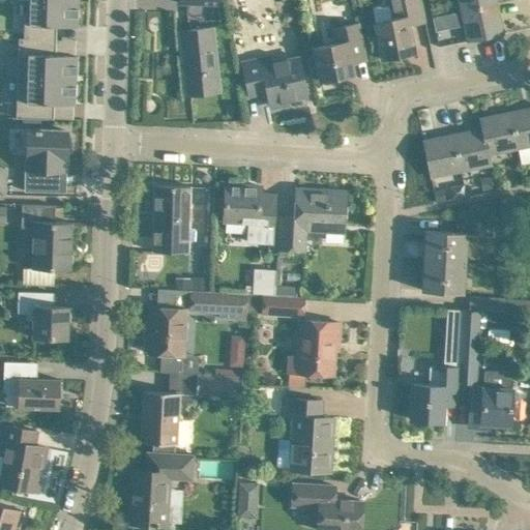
[(23,22),(23,38),(55,39),(55,26),(76,26),(77,1),(33,0),(28,0),(28,22),(23,22)]
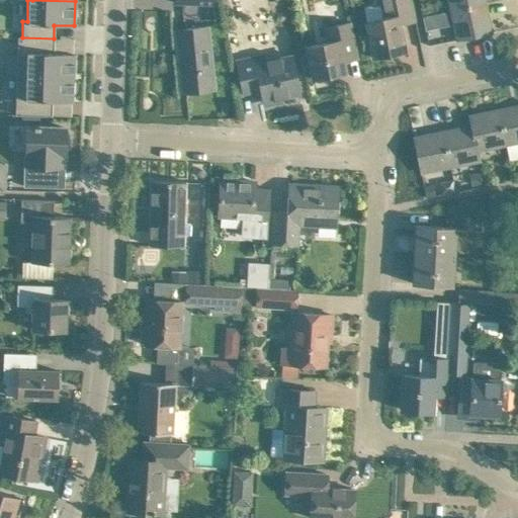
[(365,21),(373,58),(406,51),(400,24),(415,21),(410,0),(377,0),(381,18),(365,21)]
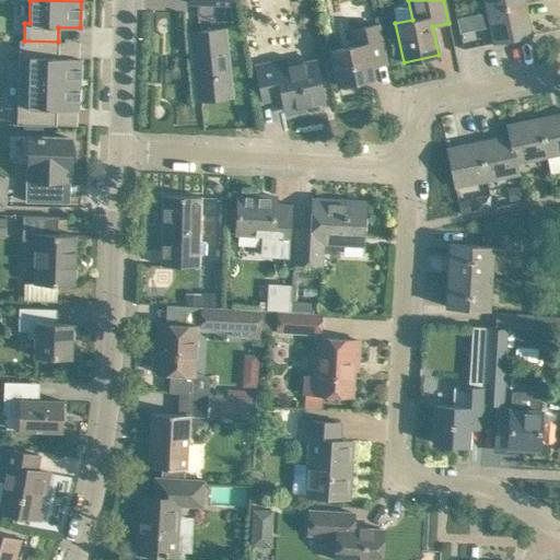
[(483,0),(487,12),(525,4),(524,0),(483,0)]
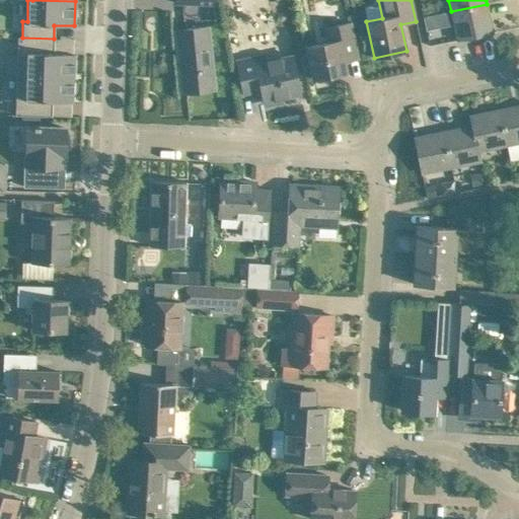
[(451,11),(457,40),(493,32),(487,4),(451,11)]
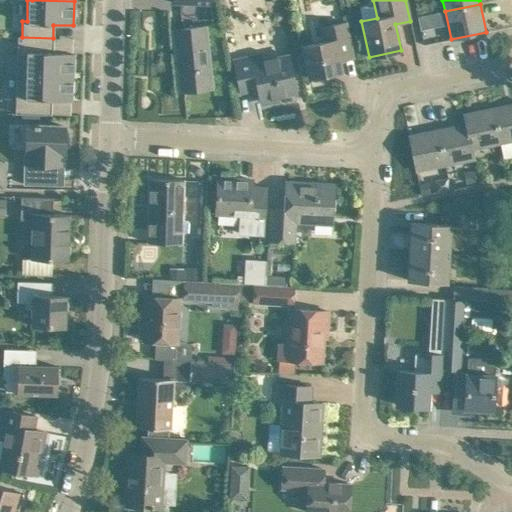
[(429,14),(417,17),(420,31),(432,28),(429,14)]
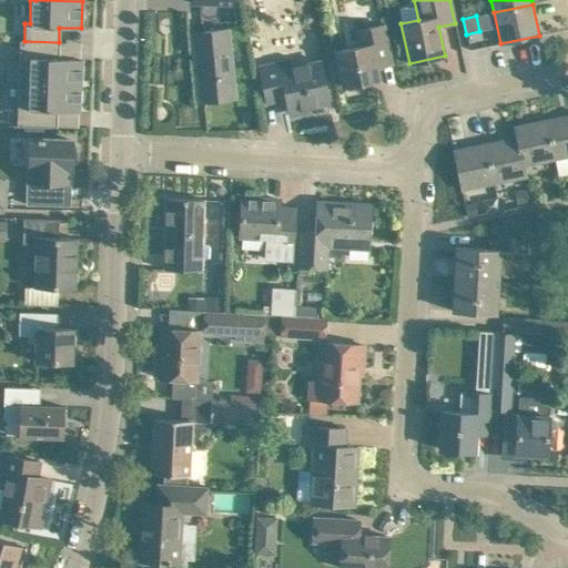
[(336,51),(338,64),(343,87),(378,79),(376,68),(391,64),(383,24),(356,30),(359,46),(336,51)]
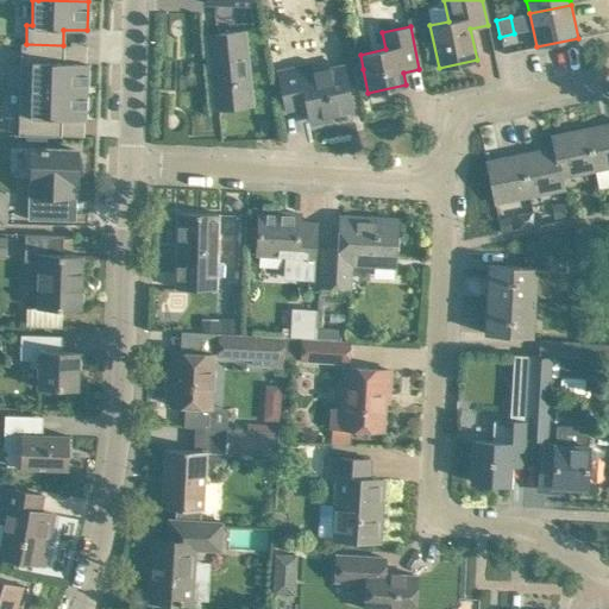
[(244,32),(207,36),(214,108),(250,105),(244,32)]
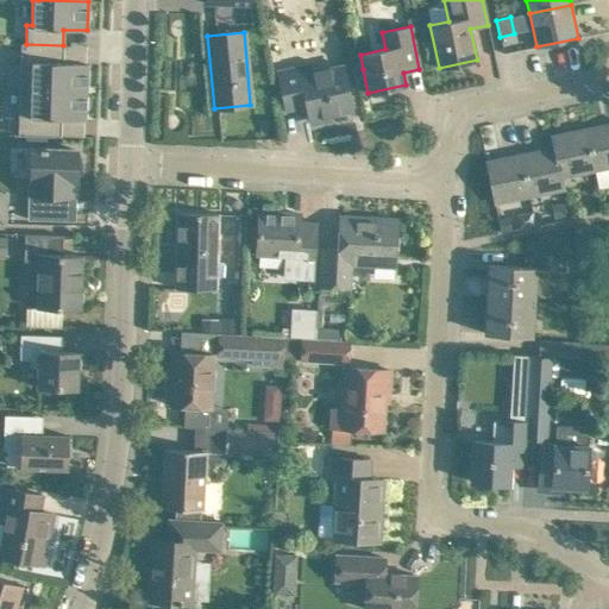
[(17,44),(16,89),(32,89),(86,92),(86,88),(89,89),(89,70),(87,70),(87,63),(86,63),(63,62),(63,45),(26,44),(22,44),(17,44)]
